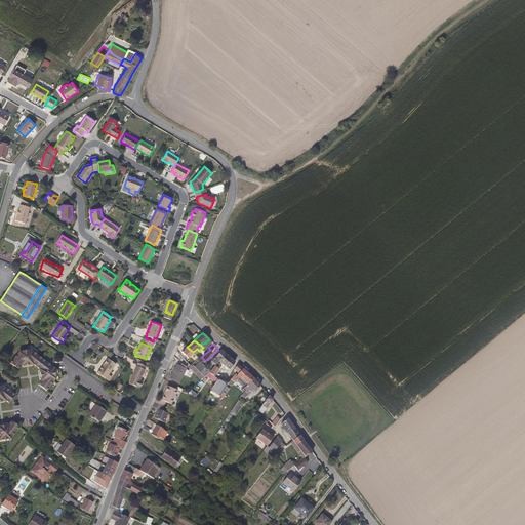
[(192,353),(191,352),(190,350),(188,349),(187,347),(186,345),(185,346),(186,347),(186,348),(185,349),(183,351),(188,358),(189,357),(190,356),(191,355),(192,353)]
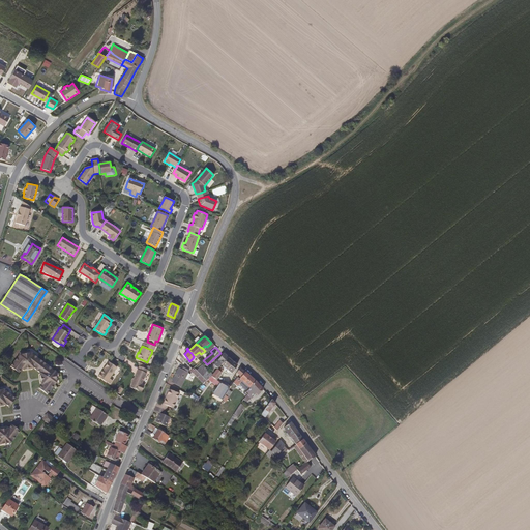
[(54,370),(40,359),(31,353),(31,352),(19,354),(19,355),(17,358),(13,361),(10,366),(19,372),(21,369),(23,369),(32,367),(33,367),(39,372),(39,374),(41,383),(41,384),(38,387),(47,393),(49,391),(53,385),(55,383),(55,382),(56,382),(55,378),(54,370)]
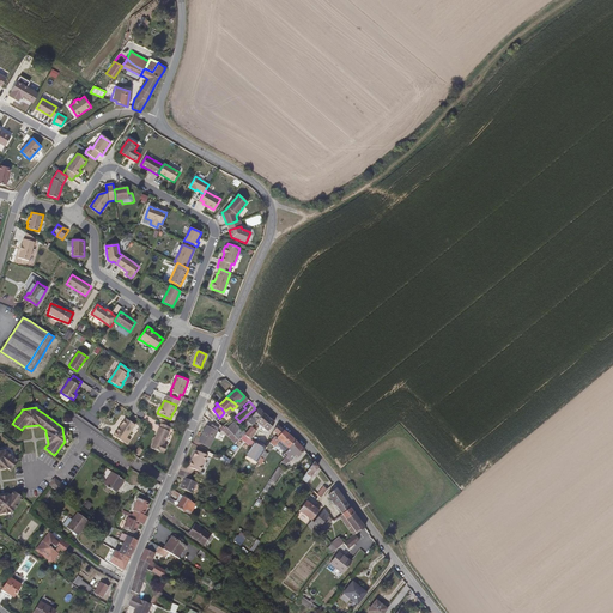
[(255,422),(262,412),(259,408),(252,417),(247,422),(250,425),(252,426),(255,422)]
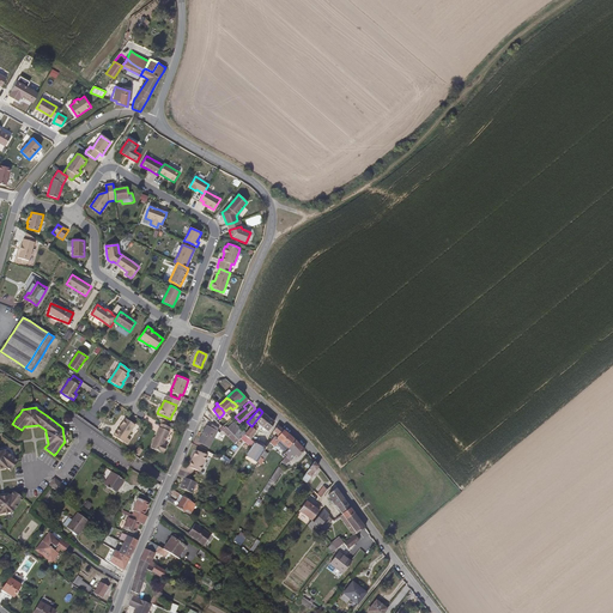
[(268,417),(262,412),(255,422),(256,423),(261,426),(268,417)]
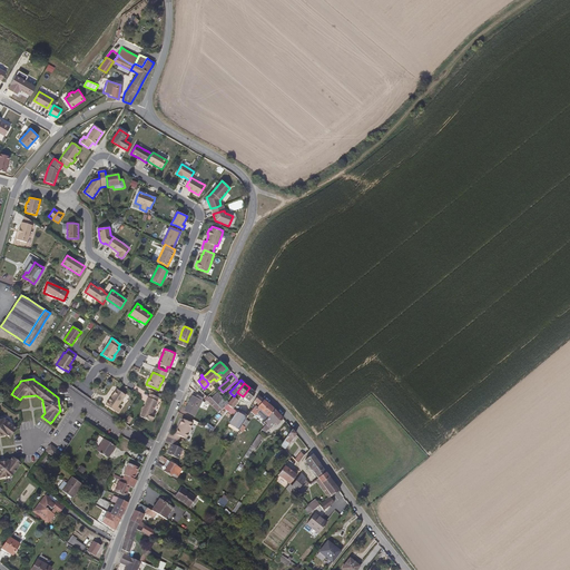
[(254,392),(249,387),(243,396),(248,401),(254,392)]
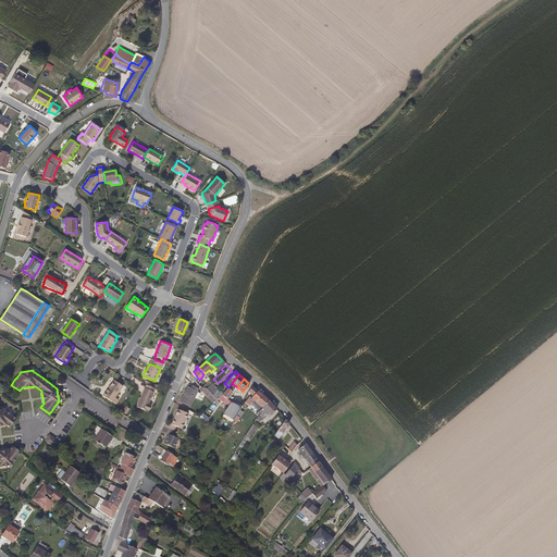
[(118,394),(123,386),(114,380),(111,384),(108,388),(102,396),(107,399),(112,403),(118,394)]
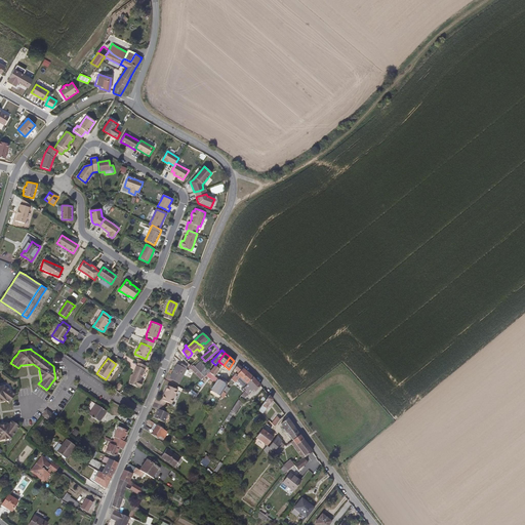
[(218,370),(220,366),(218,364),(219,363),(219,362),(218,361),(215,365),(214,366),(212,369),(210,372),(209,373),(210,374),(211,374),(212,375),(214,376),(218,370)]
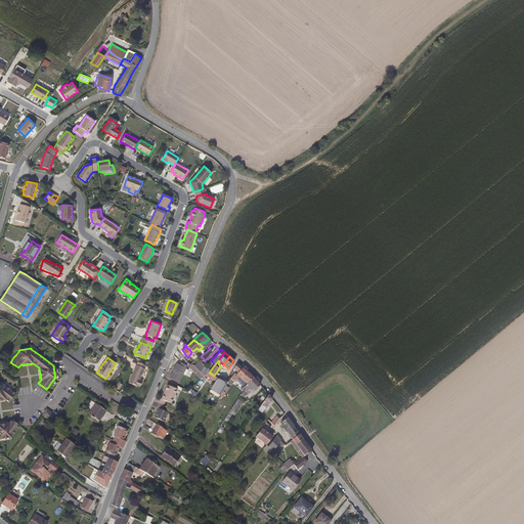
[(204,367),(205,365),(204,364),(202,362),(199,365),(198,366),(197,368),(200,372),(202,369),(204,367)]
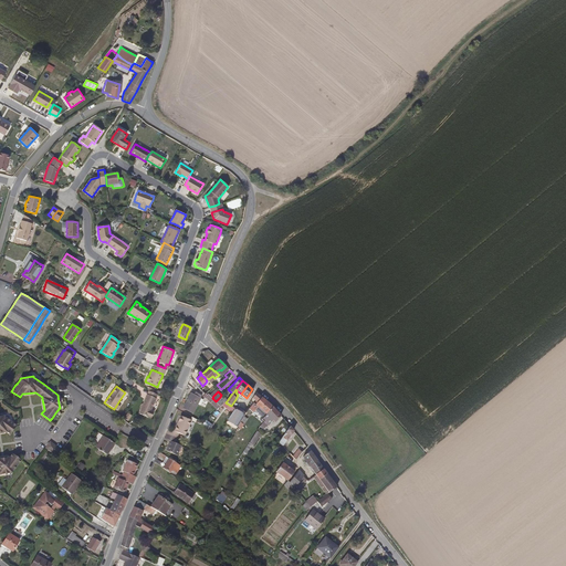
[(202,398),(191,392),(184,409),(195,415),(202,398)]
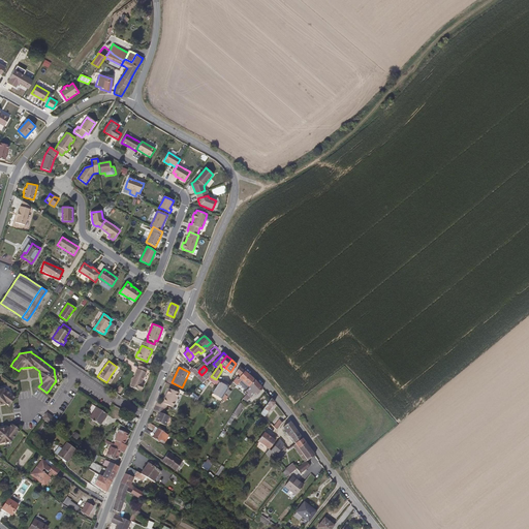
[(141,384),(143,379),(145,374),(146,372),(142,370),(137,369),(135,374),(130,386),(131,387),(138,391),(138,390),(142,391),(144,385),(141,384)]
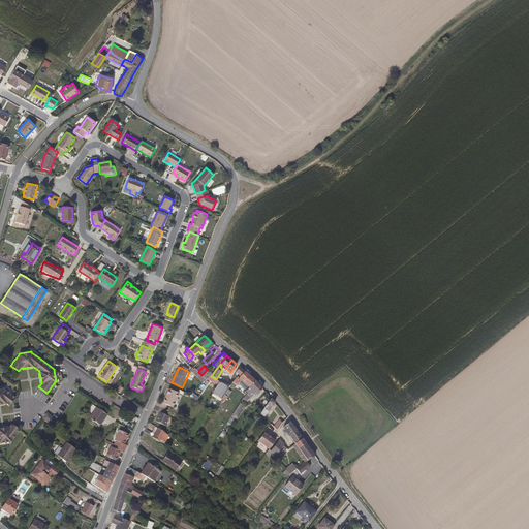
[(247,377),(248,376),(248,375),(247,374),(246,373),(245,372),(244,371),(243,372),(243,373),(241,375),(239,377),(242,380),(243,381),(244,381),(244,380),(245,379),(247,377)]
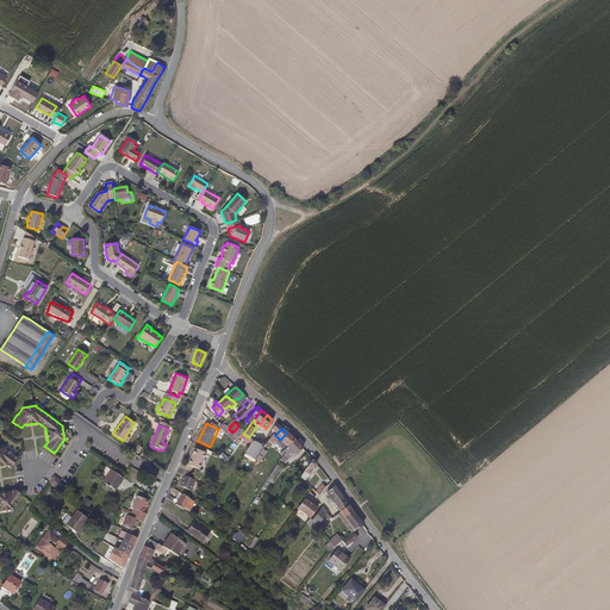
[(297,442),(293,439),(291,436),(286,433),(286,434),(285,435),(282,437),(281,439),(281,440),(280,440),(281,441),(284,443),(287,448),(292,450),(296,455),(297,453),(299,452),(300,449),(303,448),(299,444),(297,442)]
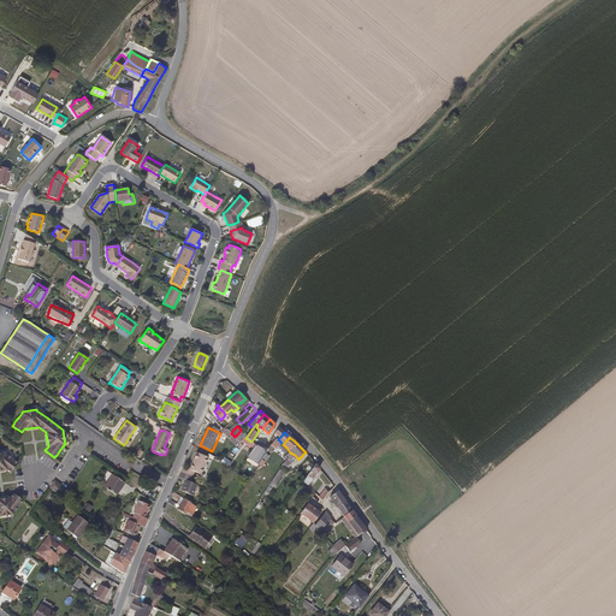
[(265,452),(267,449),(266,449),(265,448),(264,446),(261,449),(259,448),(258,446),(256,445),(254,449),(255,450),(259,452),(260,454),(260,455),(262,456),(265,454),(265,452)]
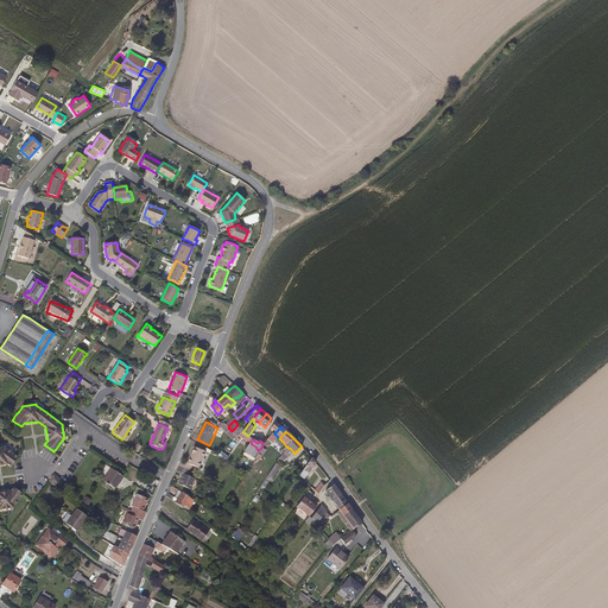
[(11,466),(17,457),(13,454),(8,450),(2,447),(0,447),(0,463),(5,463),(7,463),(11,466)]
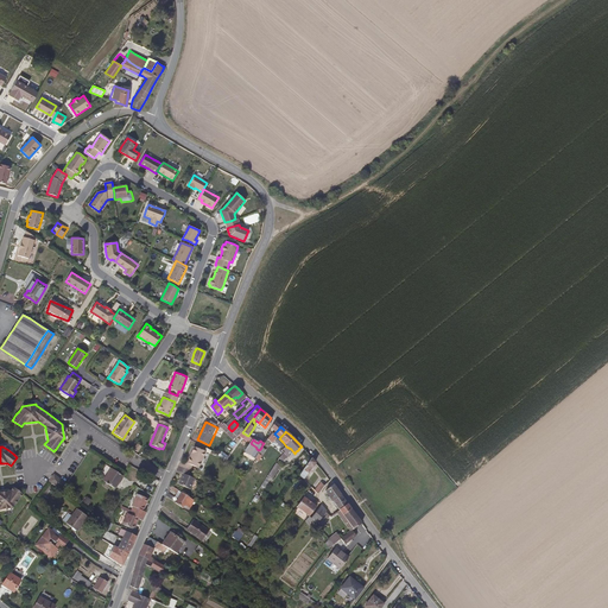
[(13,453),(7,449),(5,447),(2,447),(8,450),(13,454),(17,457),(18,456),(13,453)]
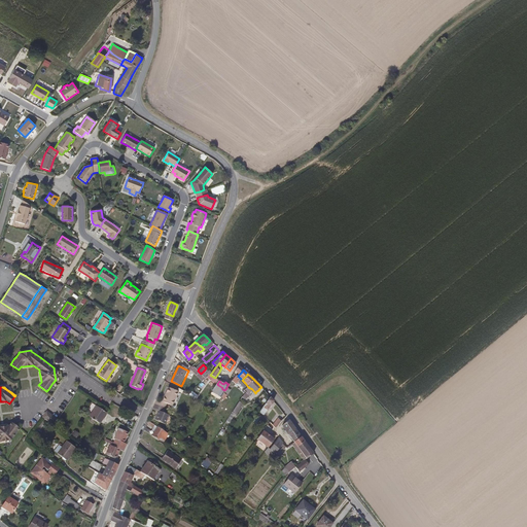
[(177,396),(178,391),(173,388),(169,387),(167,391),(165,395),(164,398),(163,400),(157,398),(157,400),(156,403),(160,405),(163,406),(166,408),(168,402),(173,405),(177,396)]
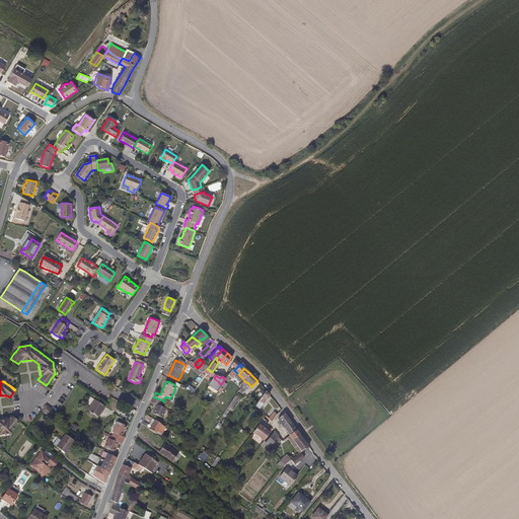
[(265,400),(269,394),(266,391),(263,394),(262,397),(261,398),(260,398),(260,399),(257,402),(255,405),(258,409),(262,403),(263,403),(265,400)]
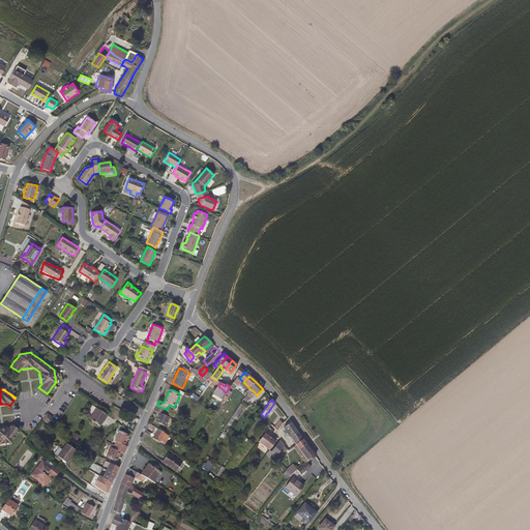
[(170,420),(171,417),(171,416),(165,414),(167,410),(164,408),(160,407),(157,406),(156,408),(155,410),(157,411),(159,412),(157,417),(156,422),(157,422),(159,423),(164,425),(167,427),(170,420)]
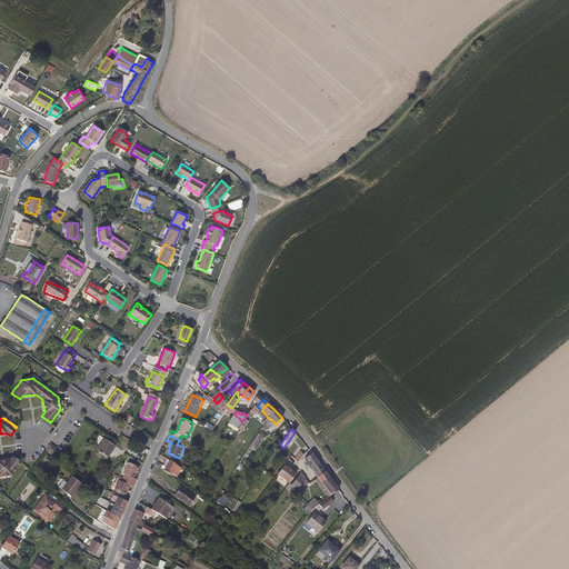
[(110,449),(113,446),(112,445),(111,443),(109,441),(105,439),(103,438),(101,441),(99,443),(98,446),(95,449),(100,453),(105,456),(109,449),(110,449)]
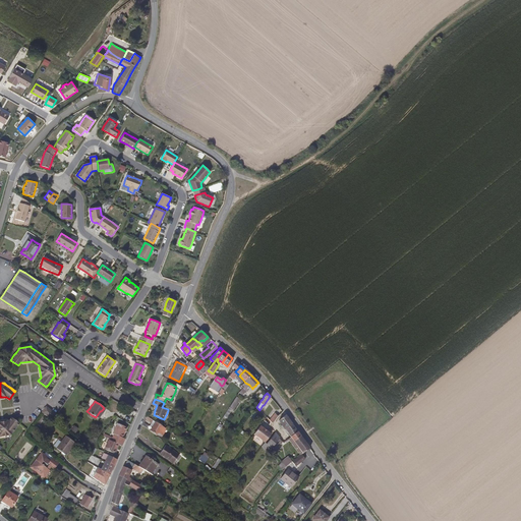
[(57,414),(47,406),(42,412),(44,414),(47,416),(50,419),(53,421),(55,418),(57,414)]
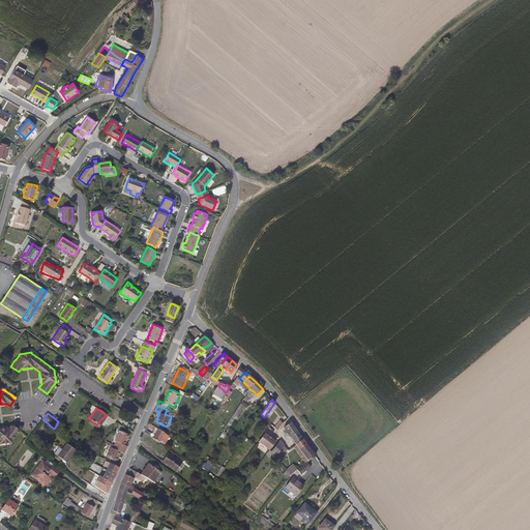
[(297,432),(293,427),(290,422),(286,425),(284,428),(286,431),(288,434),(290,438),(291,437),(293,440),(299,435),(297,432)]
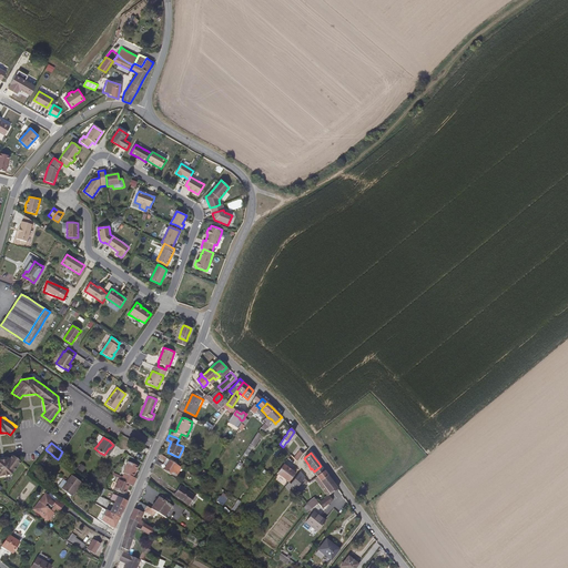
[(21,460),(12,454),(10,458),(8,458),(7,458),(9,460),(11,463),(17,466),(21,460)]
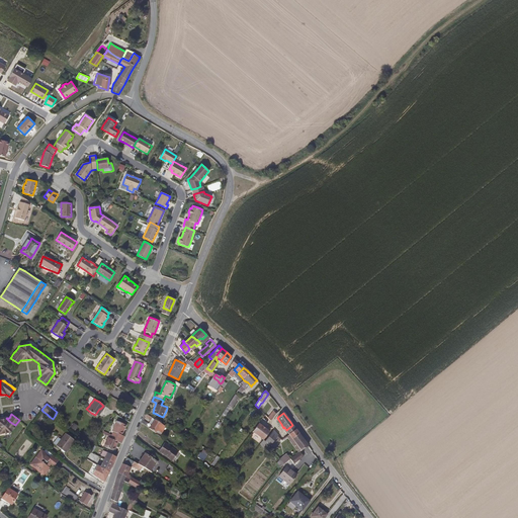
[(166,426),(156,419),(154,422),(151,425),(150,427),(151,428),(154,430),(156,432),(157,431),(158,430),(159,431),(162,432),(163,431),(165,429),(166,426)]
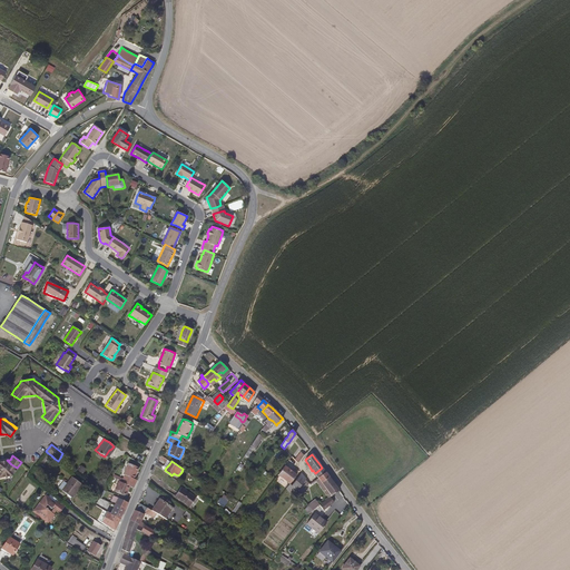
[(12,474),(17,468),(11,464),(9,462),(7,464),(2,470),(0,472),(0,477),(12,475),(12,474)]
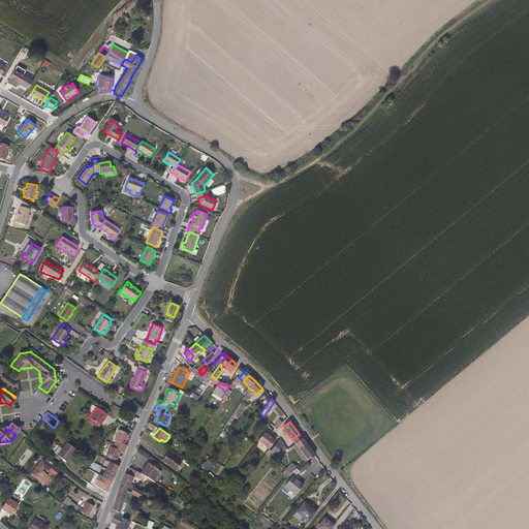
[(126,440),(128,437),(129,435),(120,430),(118,433),(115,440),(117,440),(115,444),(120,446),(123,447),(126,449),(127,445),(125,444),(126,440)]
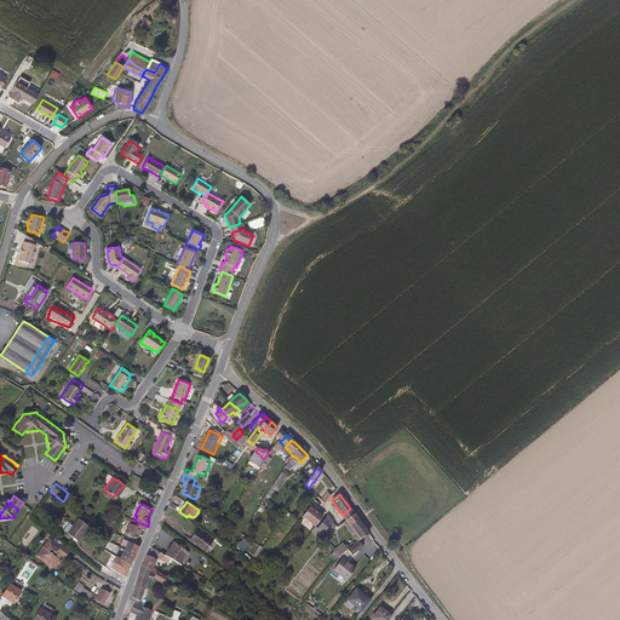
[(319,518),(317,517),(316,516),(319,514),(314,510),(310,506),(305,511),(302,516),(314,526),(317,522),(320,520),(319,518)]
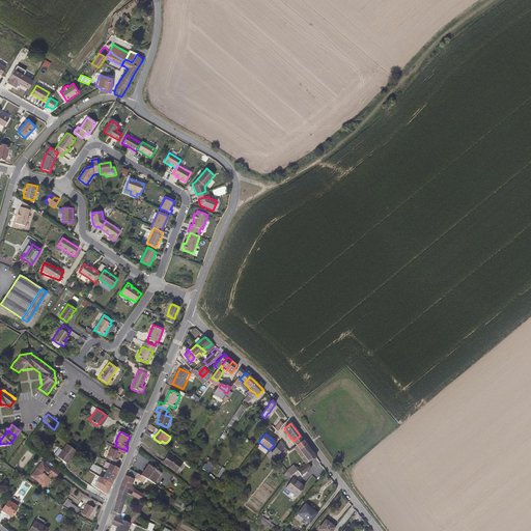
[(309,448),(305,442),(300,436),(294,441),(295,443),(297,446),(298,447),(300,450),(304,454),(308,462),(315,456),(312,452),(309,448)]
